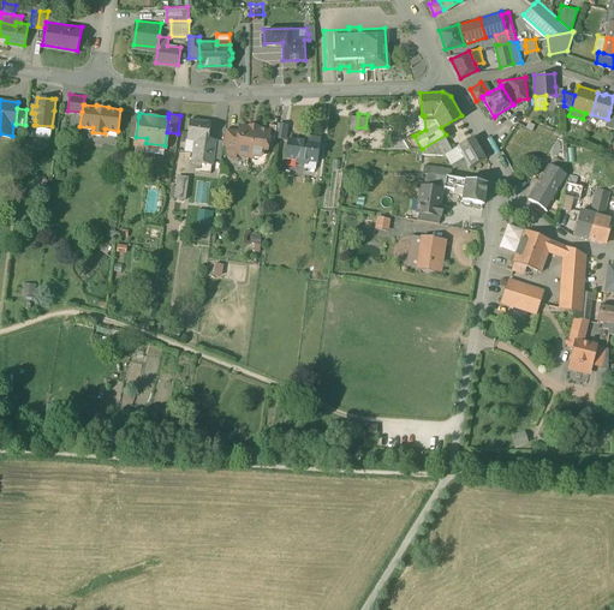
[(188,137),(196,138),(208,141),(208,139),(212,120),(190,118),(189,130),(188,137)]
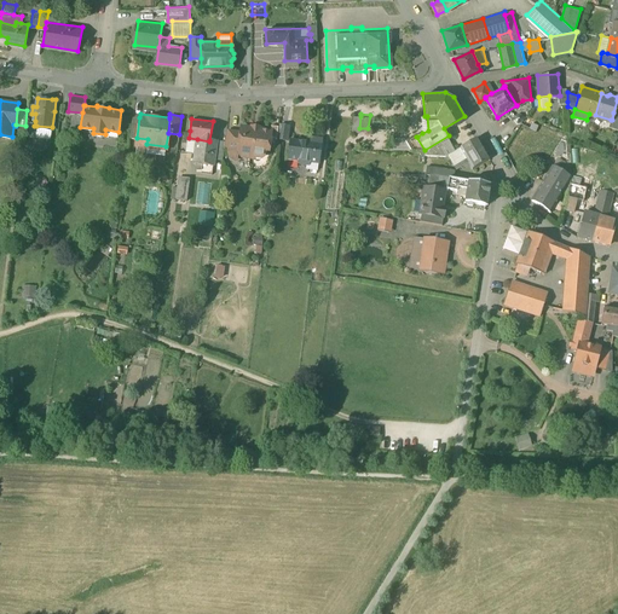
[(36,126),(34,126),(35,121),(28,120),(27,134),(36,135),(36,126)]
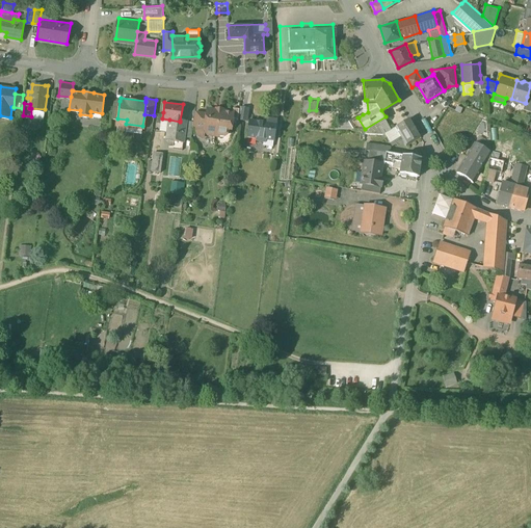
[(239,117),(247,119),(249,106),(240,105),(240,107),(239,117)]
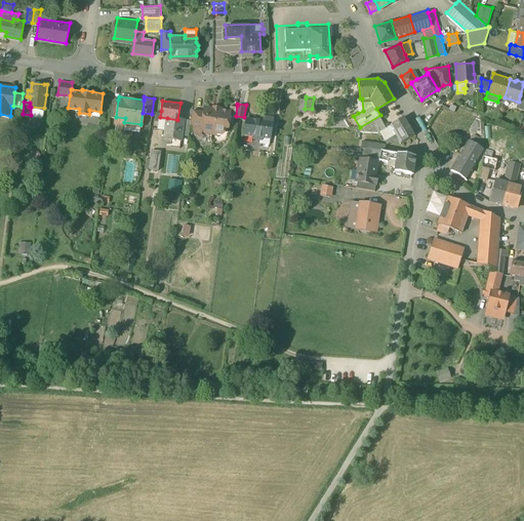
[(229,110),(228,117),(235,118),(236,116),(237,106),(230,105),(229,110)]
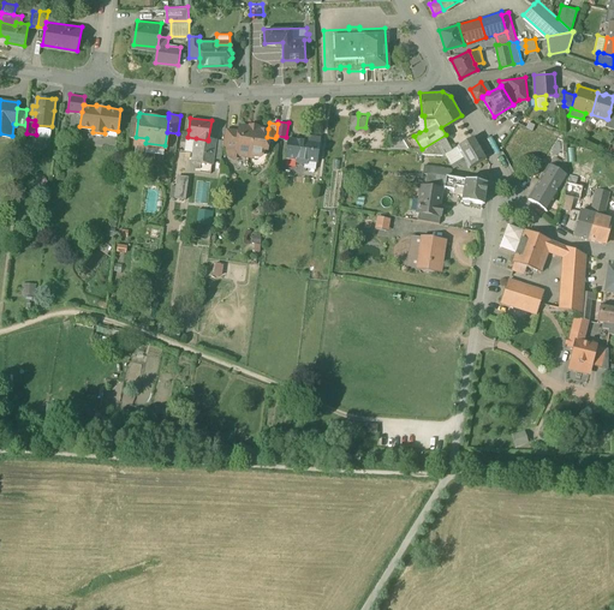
[(52,136),(52,126),(36,125),(36,135),(52,136)]
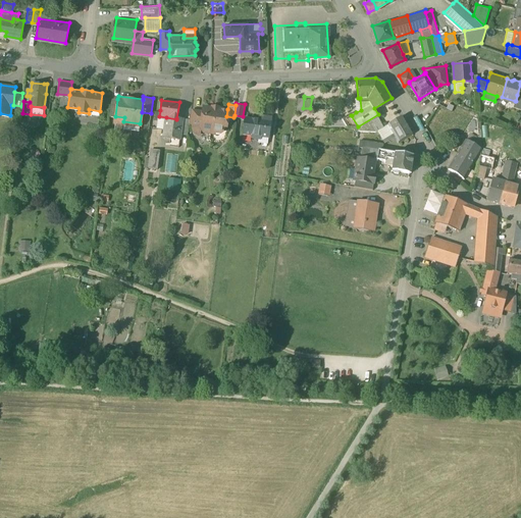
[(215,131),(221,131),(223,128),(224,123),(225,123),(226,116),(227,109),(204,106),(203,111),(201,123),(201,126),(202,127),(203,128),(211,130),(213,127),(215,131)]
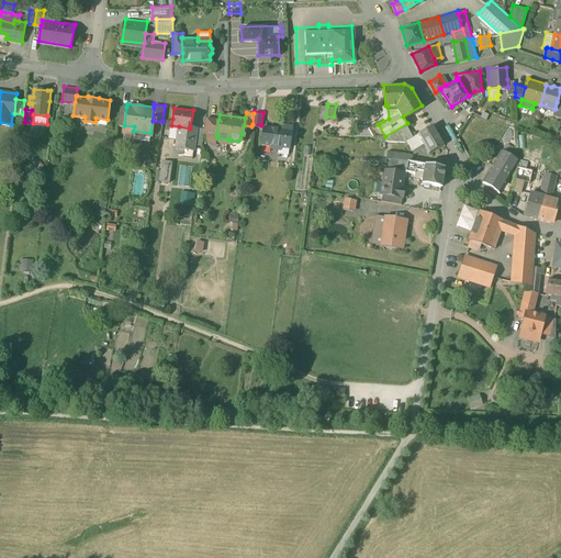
[(205,118),(204,127),(203,132),(206,132),(216,133),(219,120),(205,118)]
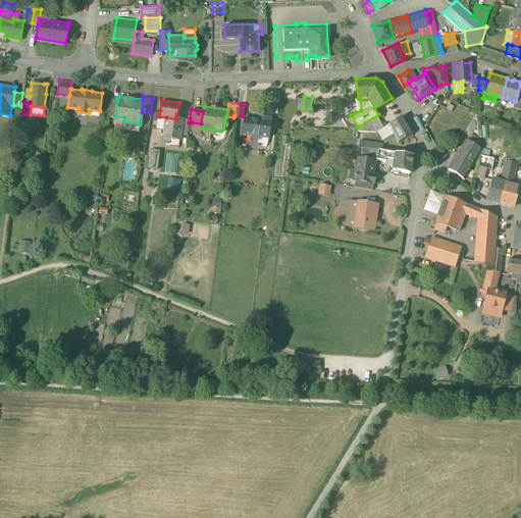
[(347,124),(358,126),(351,115),(352,115),(351,112),(343,117),(347,124)]
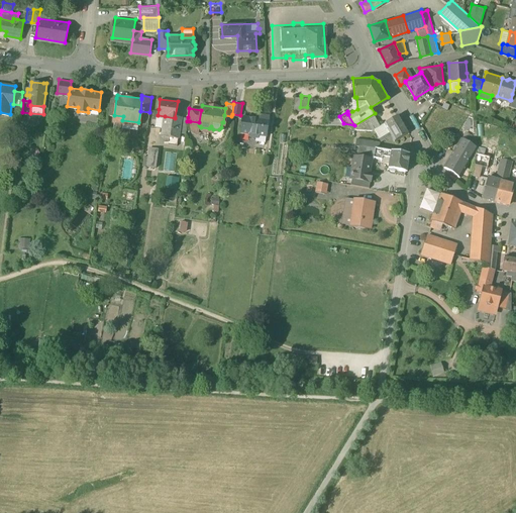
[(255,136),(258,136),(258,133),(266,134),(269,113),(256,112),(255,116),(242,115),(240,131),(249,132),(248,135),(255,136)]
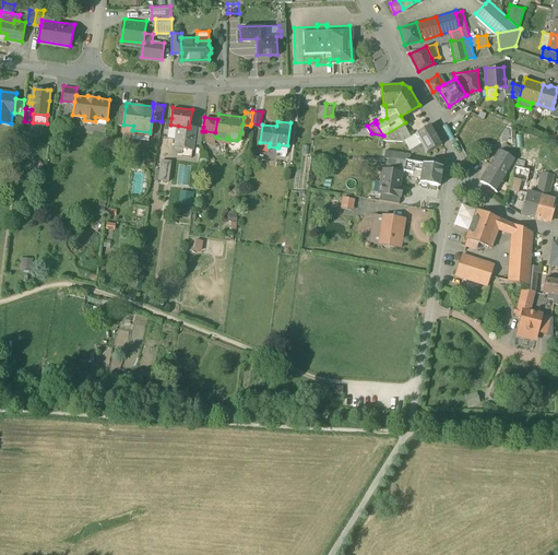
[(383,138),(402,139),(411,133),(405,122),(383,136),(383,138)]
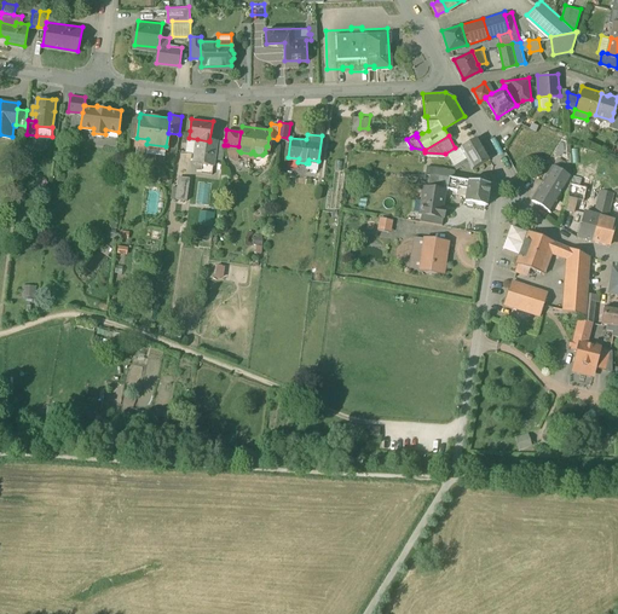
[(460,145),(461,145),(468,160),(473,167),(490,156),(478,135),(460,145)]
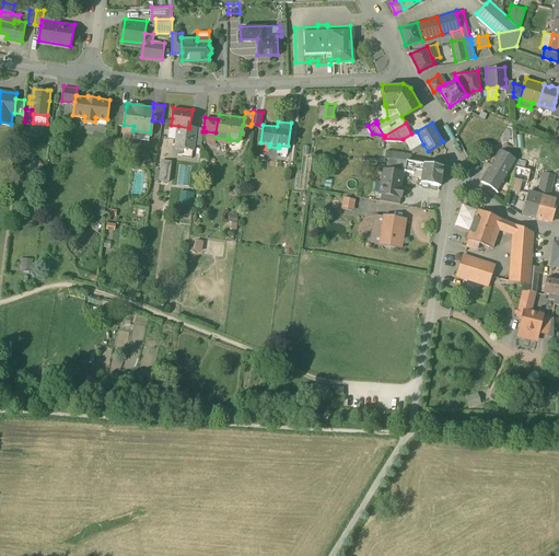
[(178,126),(171,125),(171,127),(170,136),(177,137),(178,126)]
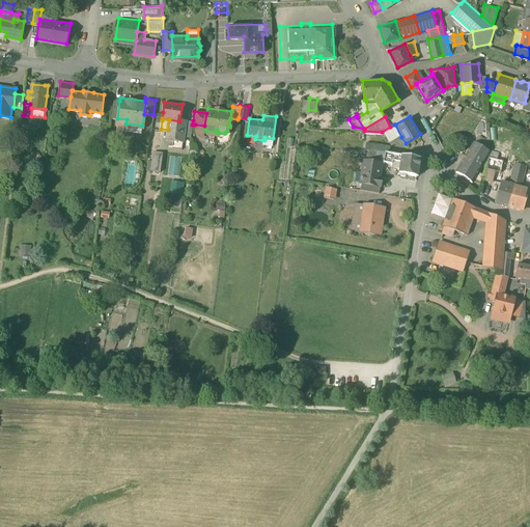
[(186,121),(179,120),(179,121),(169,119),(168,130),(167,138),(184,140),(184,135),(185,132),(186,121)]
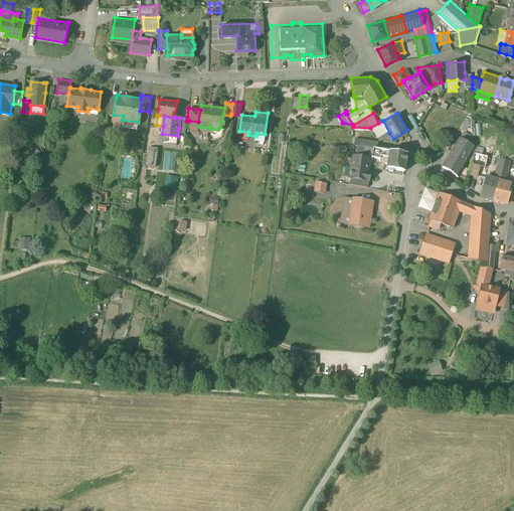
[(185,129),(186,121),(187,117),(180,116),(180,118),(179,128),(185,129)]
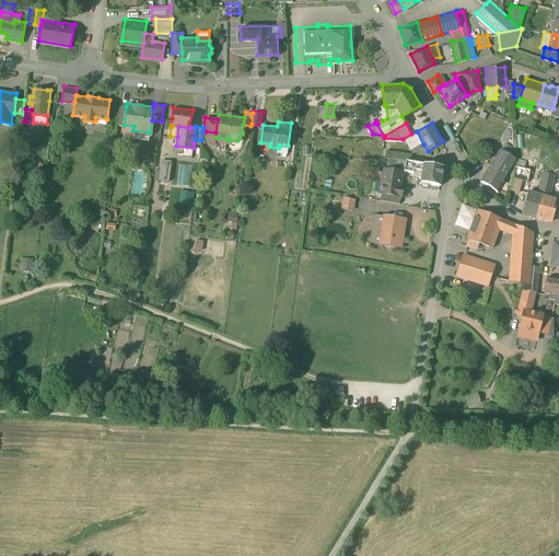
[(216,136),(216,132),(206,131),(206,136),(207,140),(212,145),(216,143),(217,137),(216,136)]
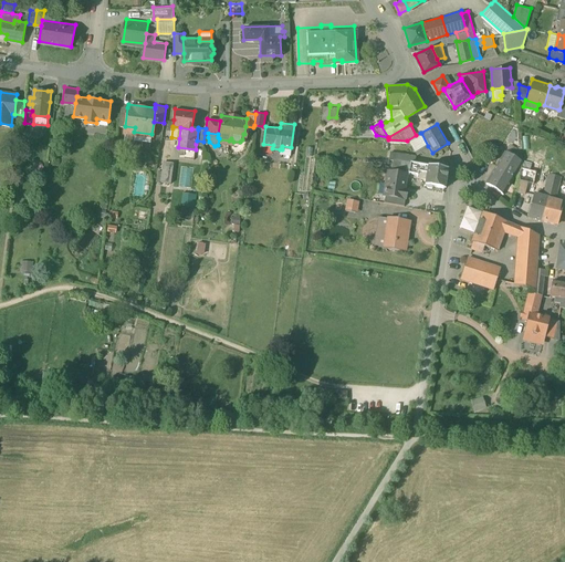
[(419,152),(428,146),(421,133),(417,136),(411,138),(419,152)]
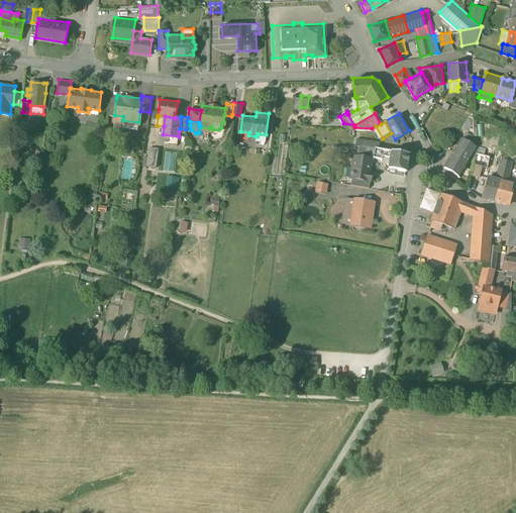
[(137,130),(137,122),(124,122),(124,130),(137,130)]
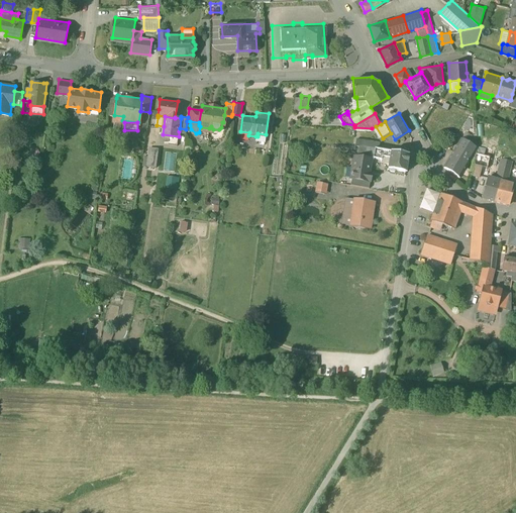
[(467,130),(462,136),(477,145),(478,144),(477,136),(467,130)]
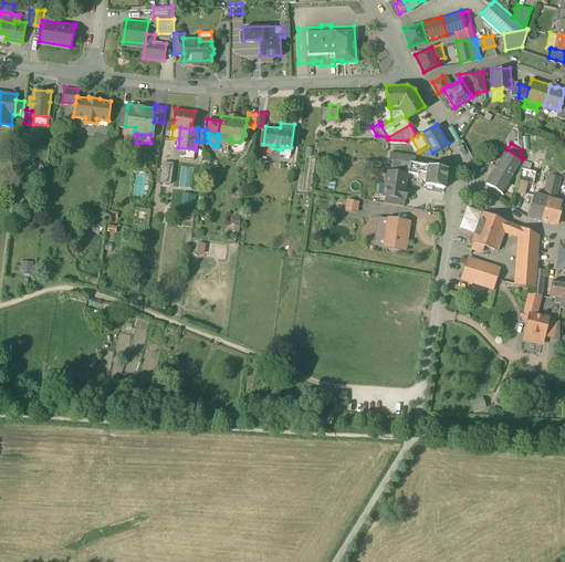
[(410,160),(415,160),(416,154),(391,149),(389,157),(390,158),(393,158),(398,158),(410,160)]
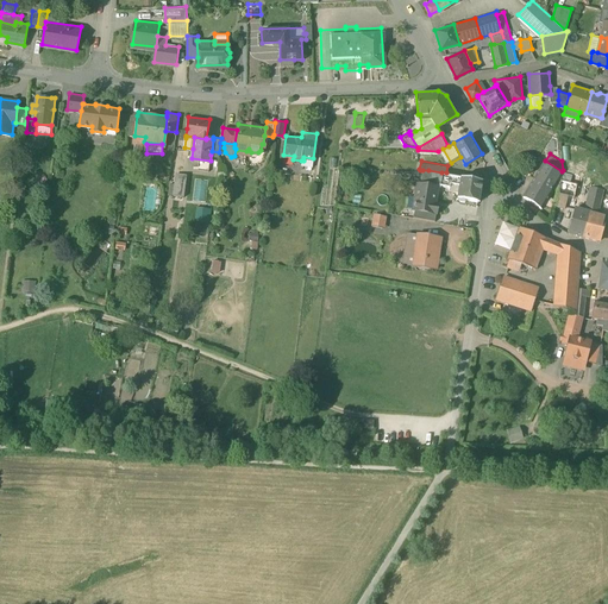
[(524,194),(541,206),(562,171),(545,161),(524,194)]
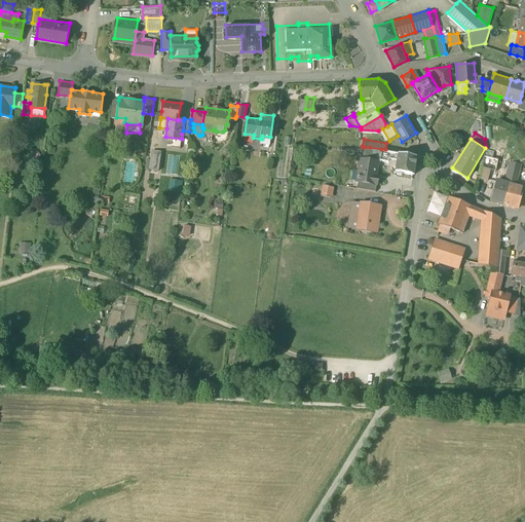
[(370,147),(365,147),(364,157),(377,159),(380,160),(380,158),(381,149),(370,147)]
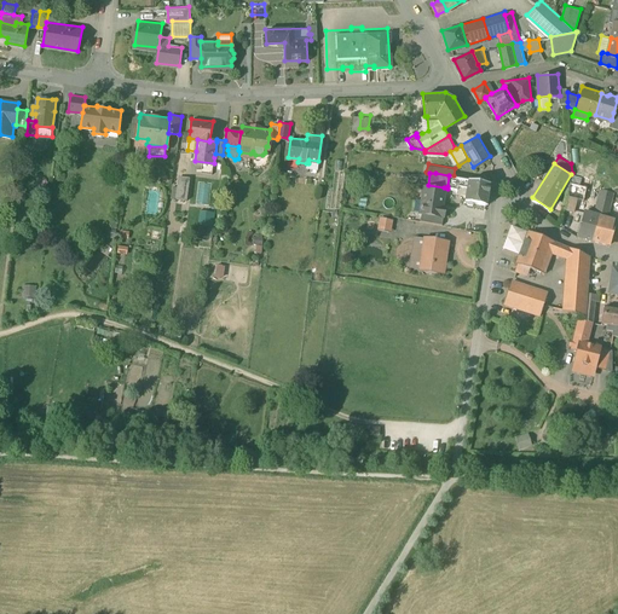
[(572,173),(570,181),(587,185),(589,178),(572,173)]
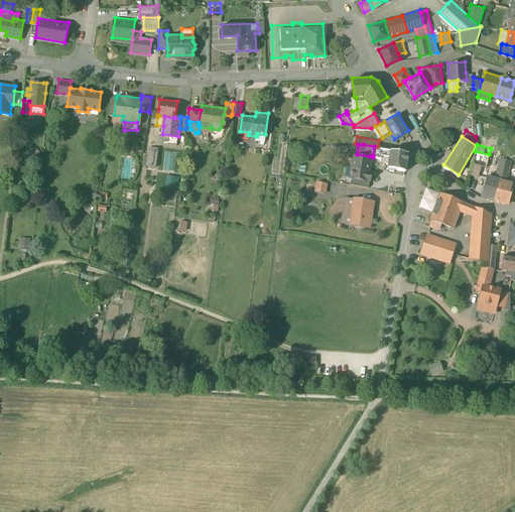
[(382,156),(382,153),(383,147),(380,147),(378,146),(374,146),(373,155),(382,156)]
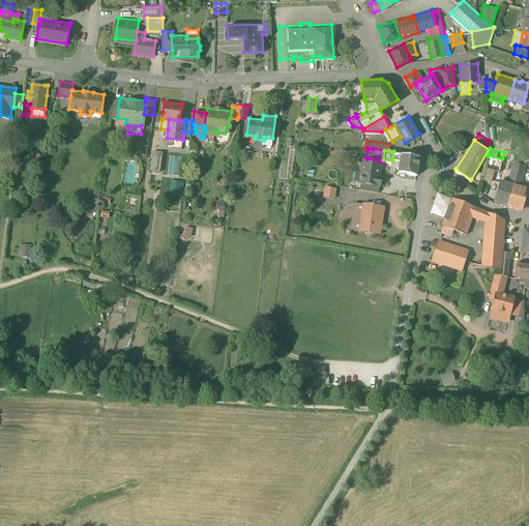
[(152,169),(159,170),(162,154),(154,153),(152,169)]
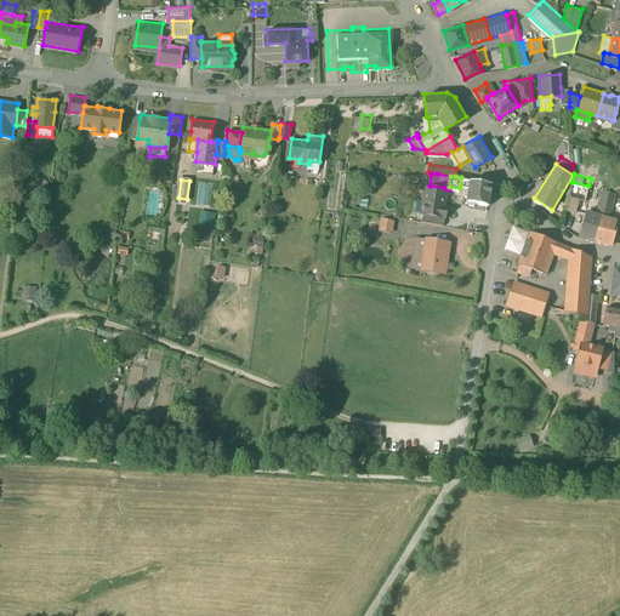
[(491,183),(471,180),(470,187),(468,195),(467,199),(468,199),(470,203),(475,204),(477,201),(488,203),(491,183)]
